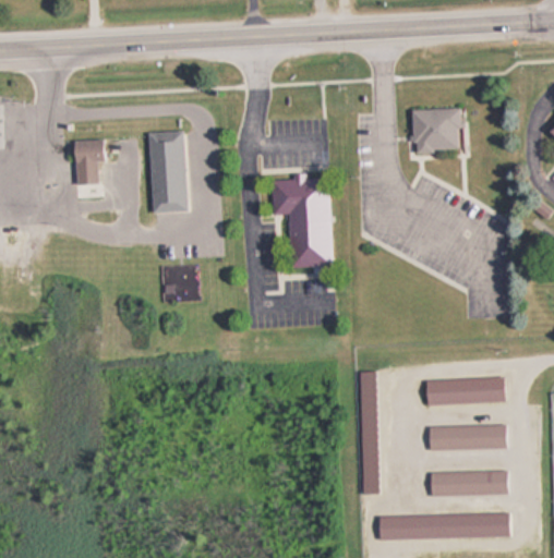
[(412,108),(411,150),(458,150),(459,109),(412,108)]
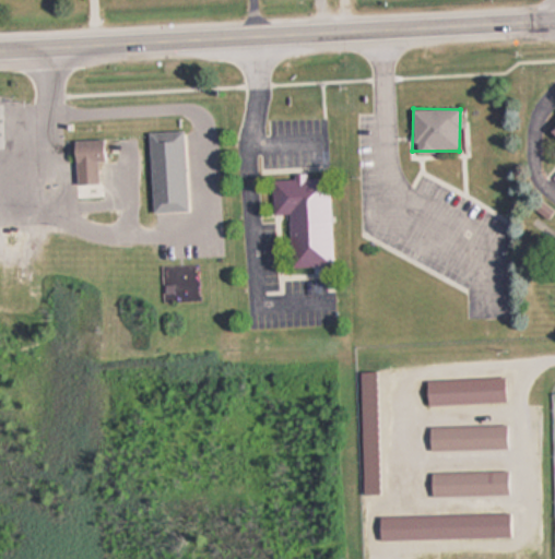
[(187,211),(186,131),(150,131),(152,212),(187,211)]
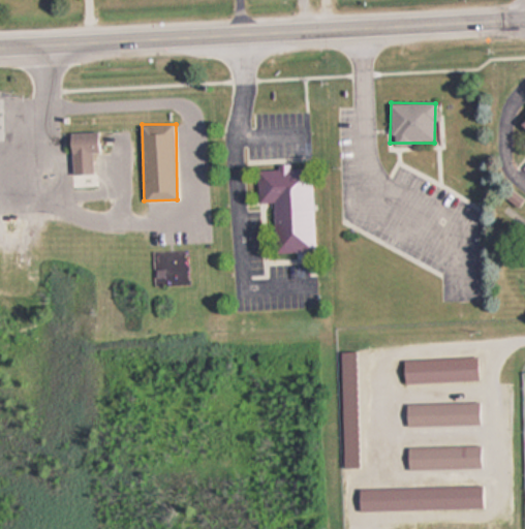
[(71,174),(93,173),(92,153),(98,153),(98,132),(70,132),(71,174)]
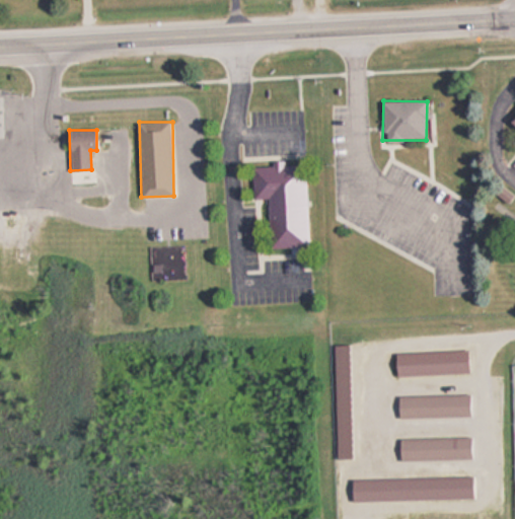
[(270,248),(309,246),(307,163),(252,165),(253,200),(269,199),(270,248)]
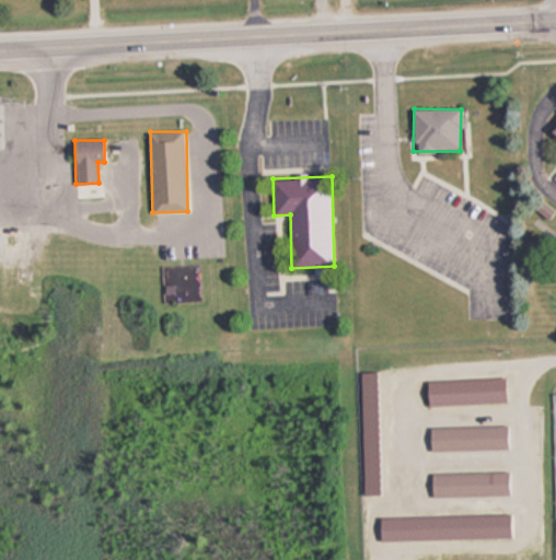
[(428,407),(507,403),(506,377),(428,381),(428,407)]
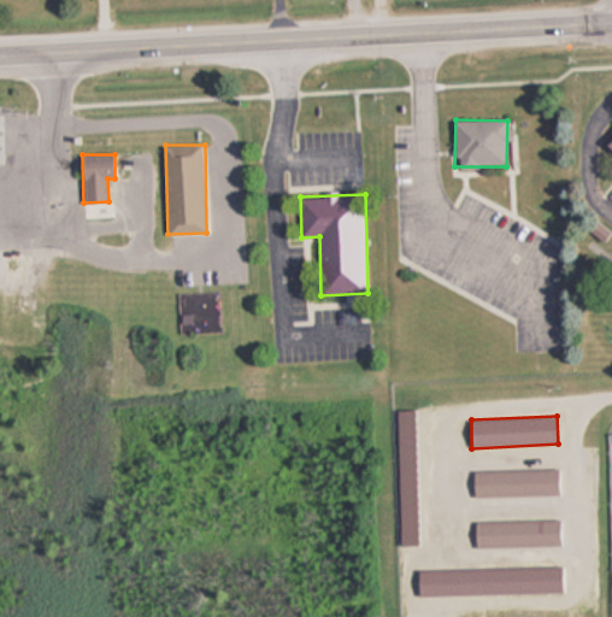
[(475,497),(560,495),(559,470),(475,471),(475,497)]
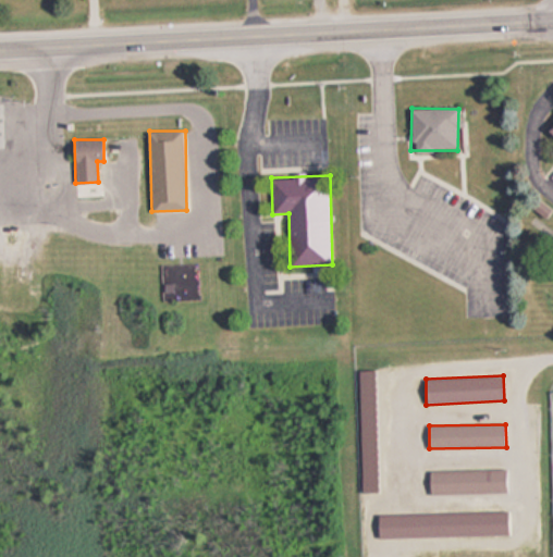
[(508,470),(430,470),(430,494),(508,494),(508,470)]
